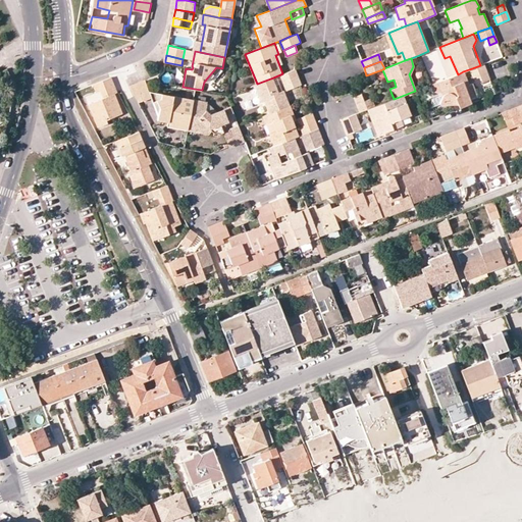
[(480,65),(469,69),(472,77),(479,75),(486,72),(483,64),(480,65)]
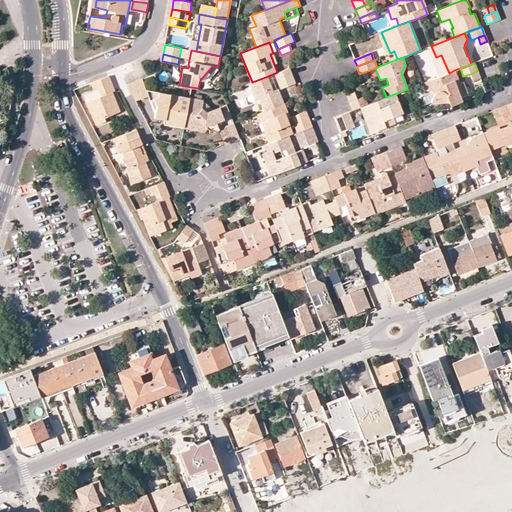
[(277,72),(275,73),(279,83),(292,77),(289,68),(277,72)]
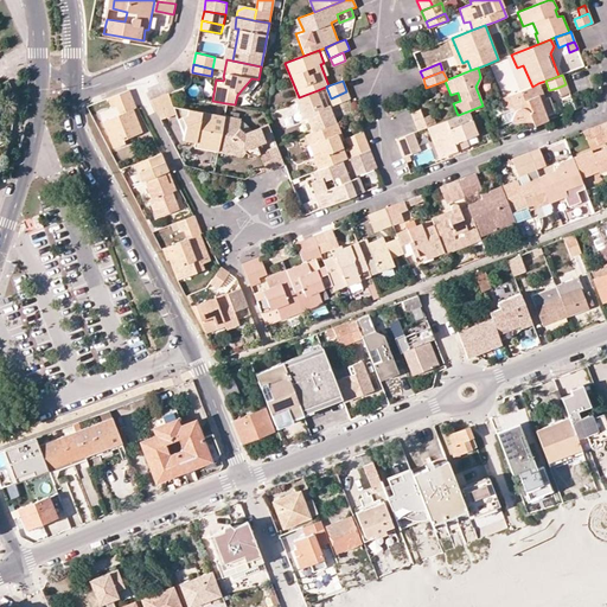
[(532,87),(500,98),(504,106),(506,108),(510,107),(513,115),(511,121),(531,121),(532,126),(548,120),(545,113),(554,109),(549,97),(544,98),(538,83),(532,87)]
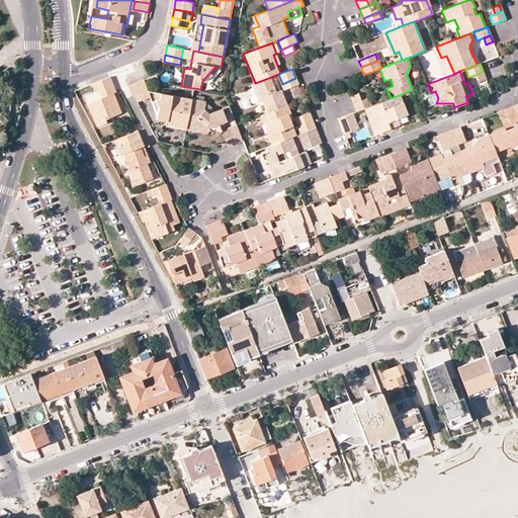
[(483,72),(476,75),(479,81),(485,79),(485,78),(483,72)]
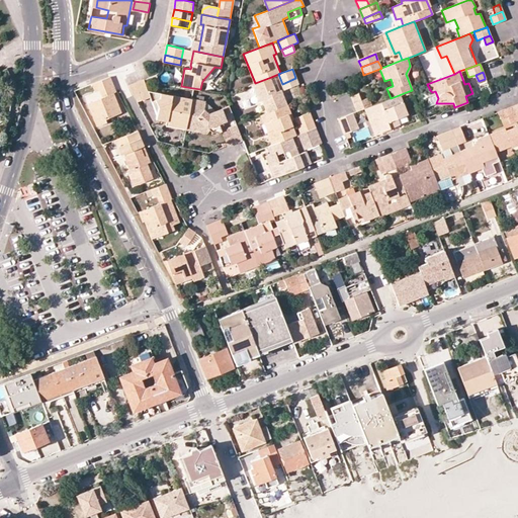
[(110,77),(95,83),(99,91),(100,90),(113,85),(110,77)]
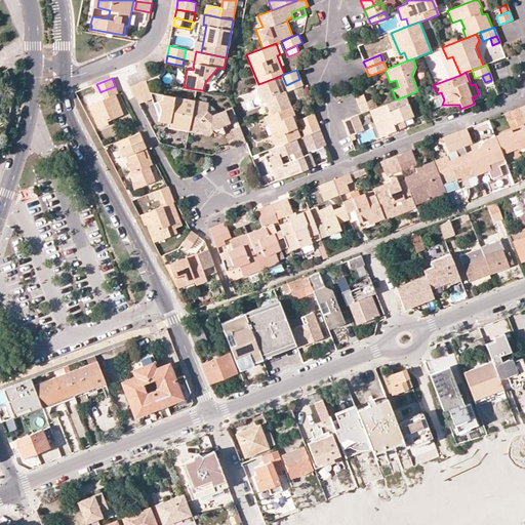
[(270,115),(291,106),(285,91),(280,93),(275,78),(258,84),(255,85),(263,104),(266,103),(270,115)]
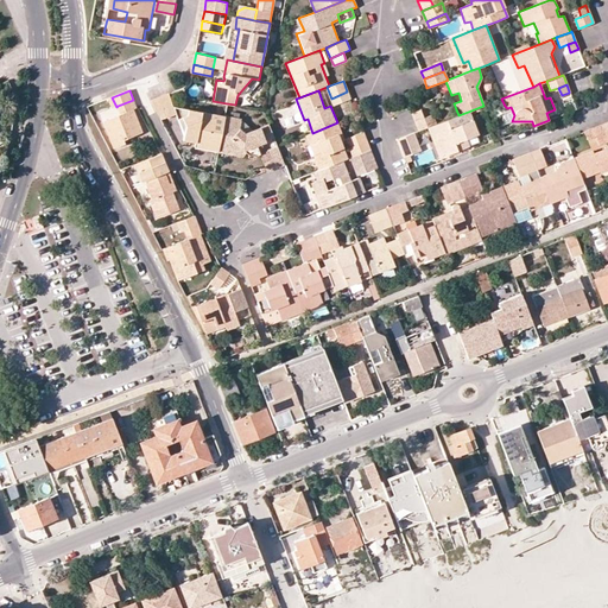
[(347,92),(331,99),(334,105),(350,99),(347,92)]
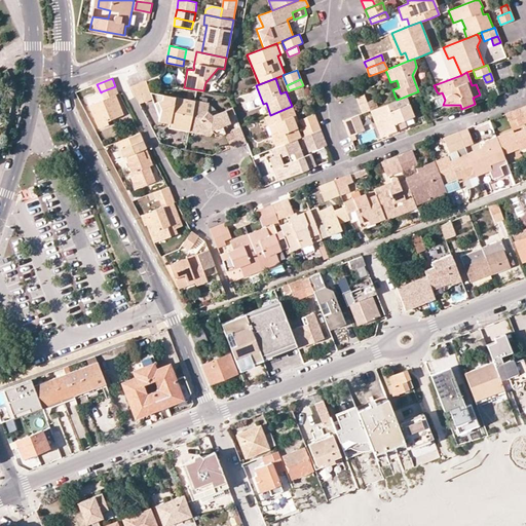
[(140,83),(148,101),(153,99),(150,91),(146,81),(140,83)]
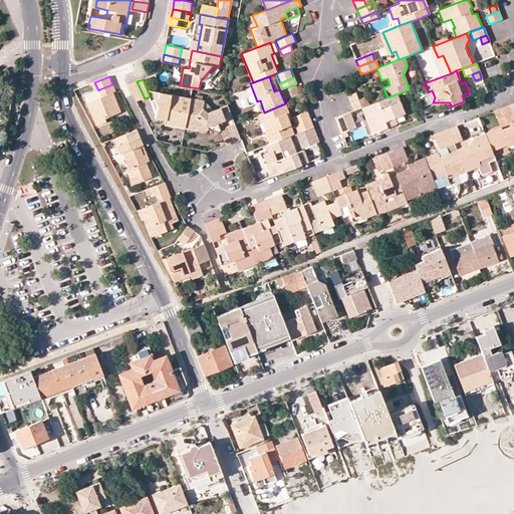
[(137,81),(129,85),(137,101),(145,98),(137,81)]
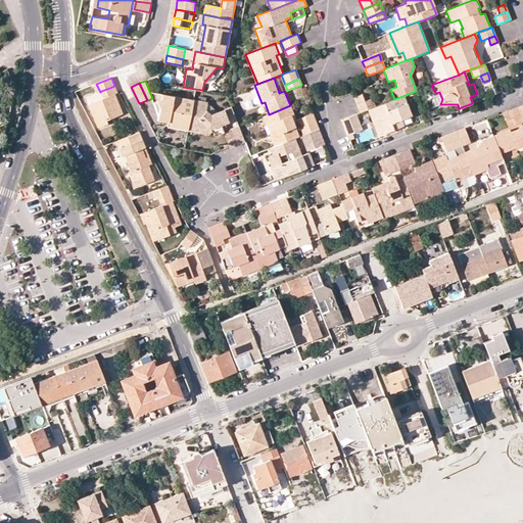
[(104,99),(115,94),(117,93),(114,86),(101,91),(104,99)]
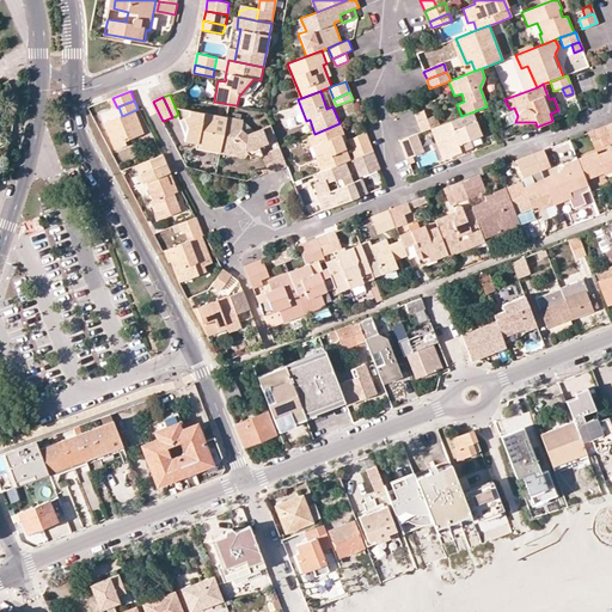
[(285,130),(304,124),(297,104),(279,110),(285,130)]
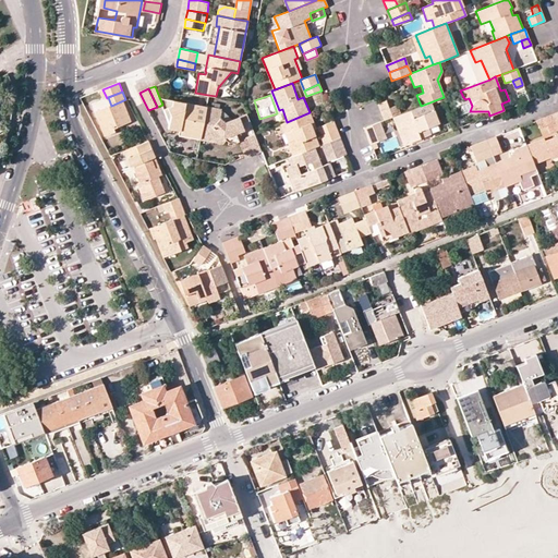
[(207,106),(159,97),(162,105),(164,109),(168,107),(171,114),(168,129),(180,131),(179,135),(201,138),(207,106)]
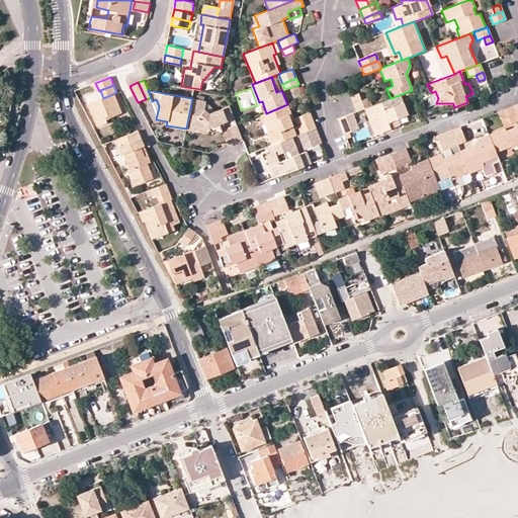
[(436,103),(438,98),(435,91),(432,92),(430,90),(427,91),(430,103),(436,103)]
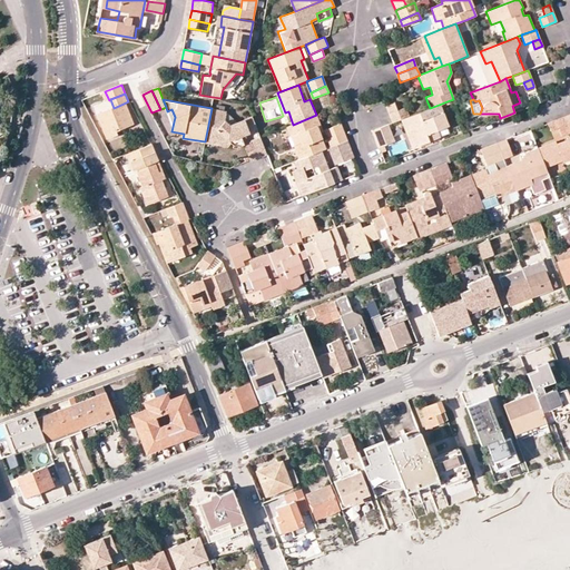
[(97,114),(107,139),(118,135),(117,130),(134,124),(126,102),(114,108),(97,114)]
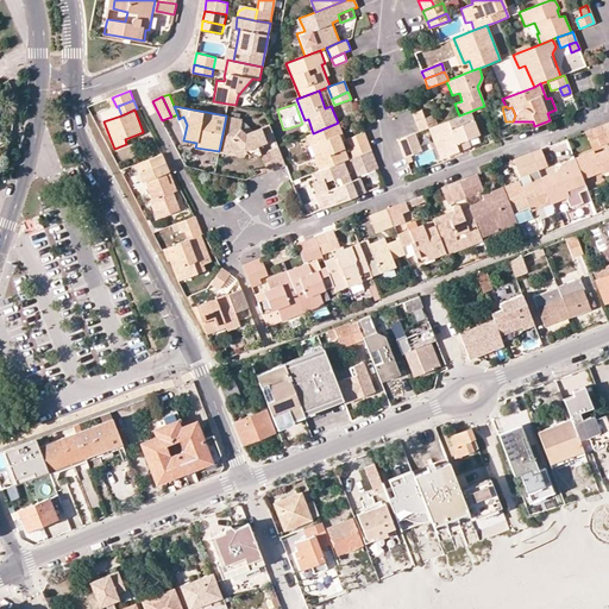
[(415,121),(424,119),(421,111),(413,113),(414,119),(415,121)]
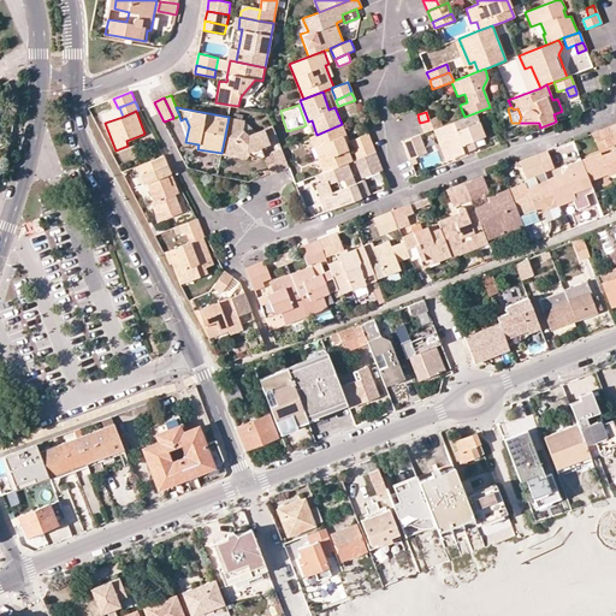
[(442,125),(432,130),(444,160),(474,148),(471,141),(483,136),(474,113),(465,117),(442,125)]
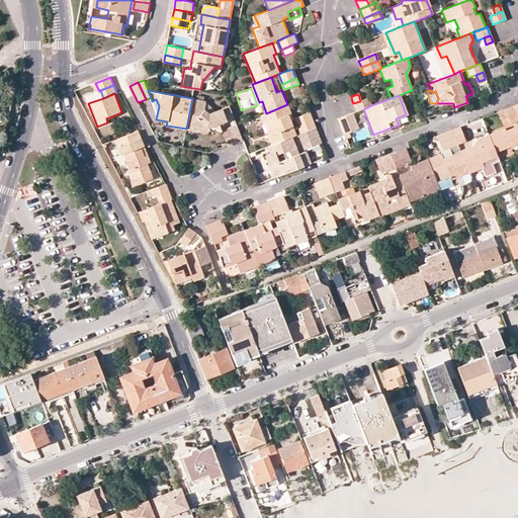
[(230,105),(209,113),(204,108),(206,101),(192,98),(186,128),(206,133),(209,130),(212,133),(212,134),(218,135),(218,132),(222,131),(220,123),(234,117),(230,105)]
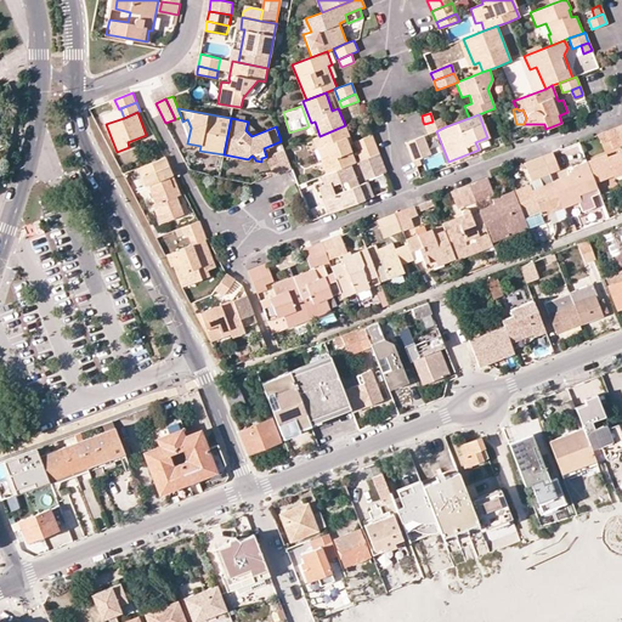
[(436,131),(446,126),(442,118),(433,122),(424,124),(428,134),(436,131)]
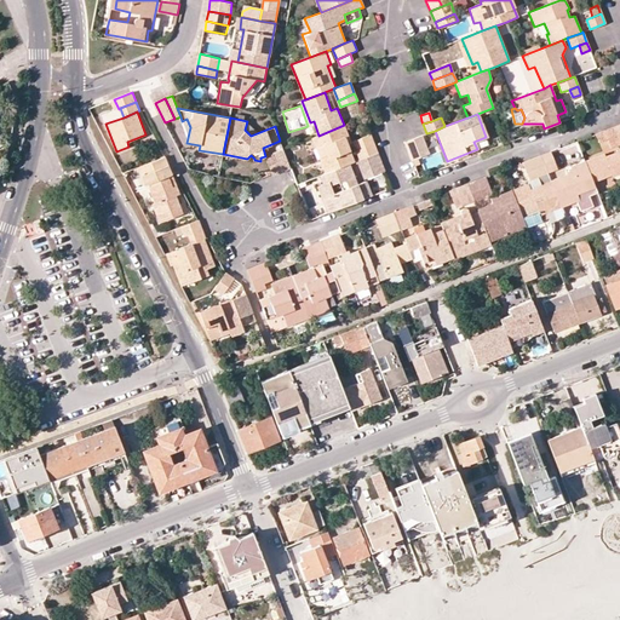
[(350,164),(355,161),(348,144),(351,143),(344,125),(319,136),(311,138),(325,173),(350,164)]
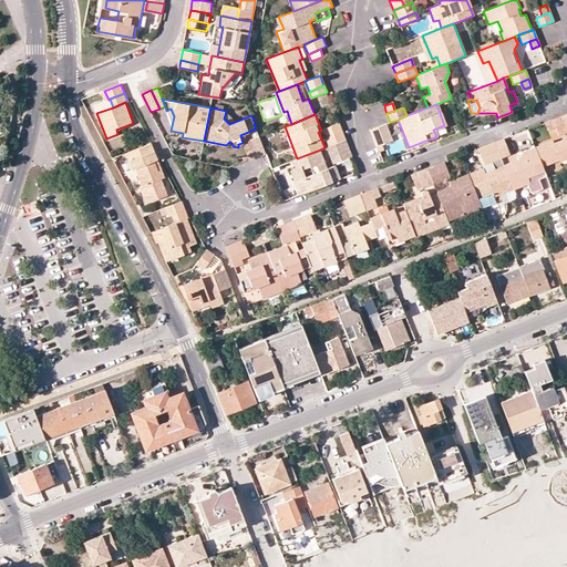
[(566,129),(562,115),(552,120),(555,126),(558,135),(566,131),(566,129)]
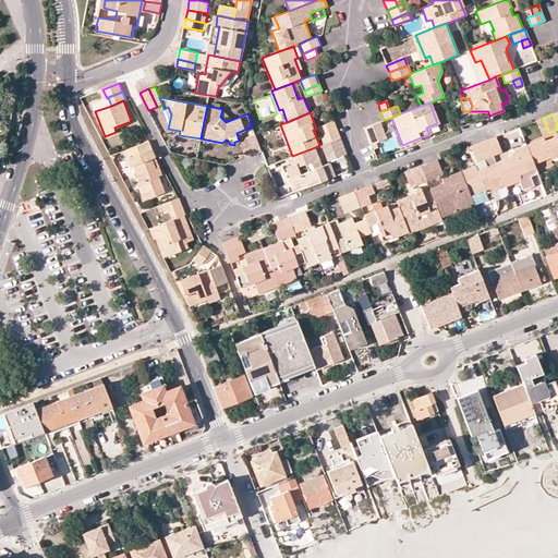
[(543,118),(536,120),(538,128),(546,124),(543,118)]
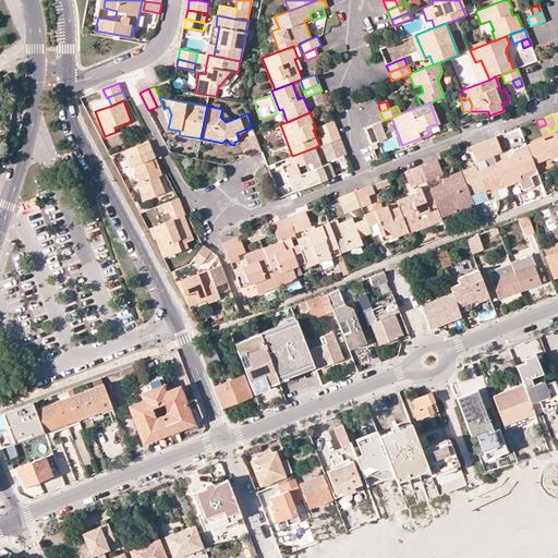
[(336,128),(334,121),(317,128),(320,134),(336,128)]
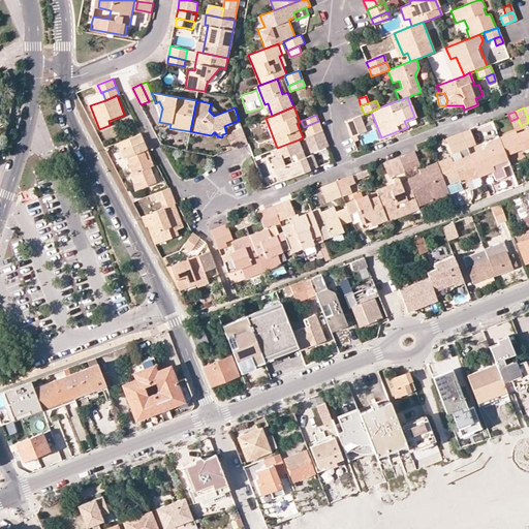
[(345,121),(348,131),(364,125),(360,116),(345,121)]
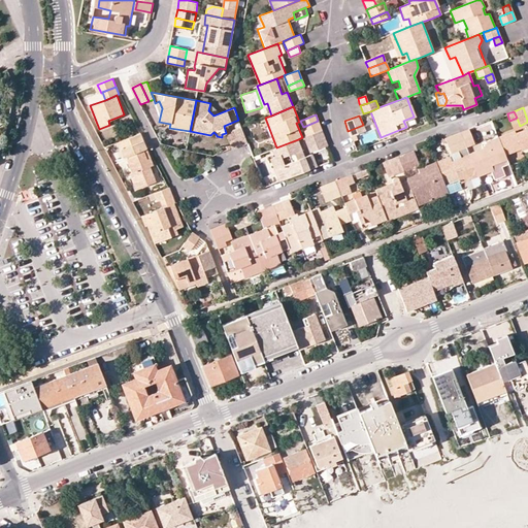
[(318,122),(318,121),(303,127),(306,136),(321,130),(318,122)]
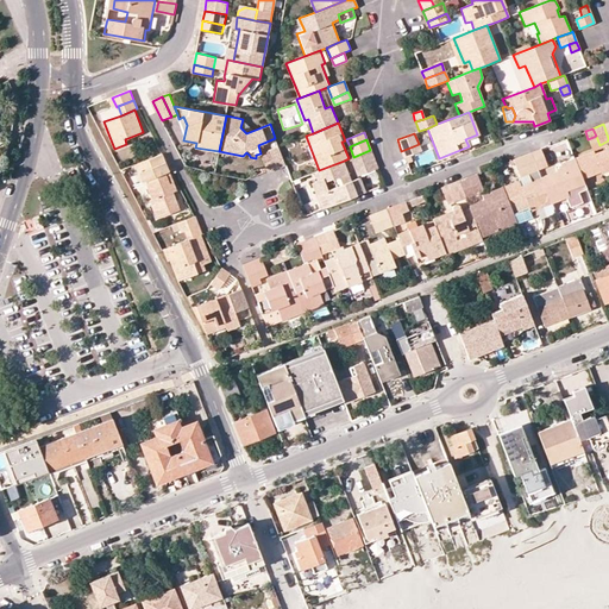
[(401,151),(405,157),(421,150),(419,144),(401,151)]
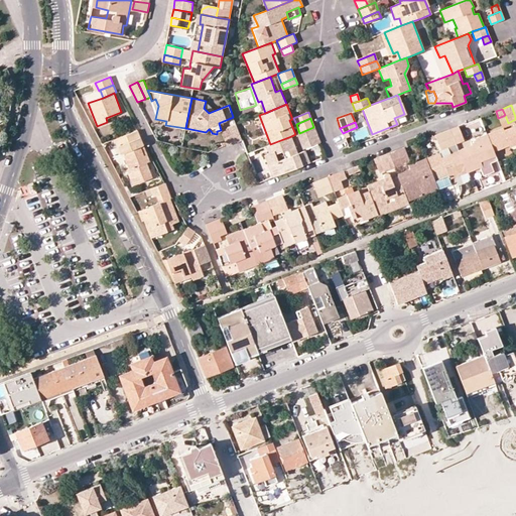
[(458,126),(461,134),(468,131),(465,123),(458,126)]
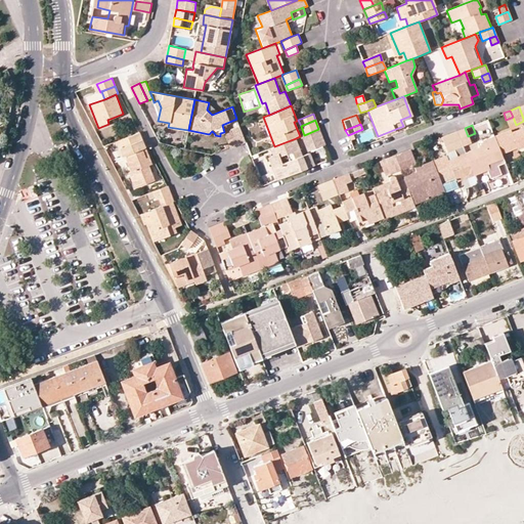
[(224,132),(230,147),(246,141),(239,126),(224,132)]
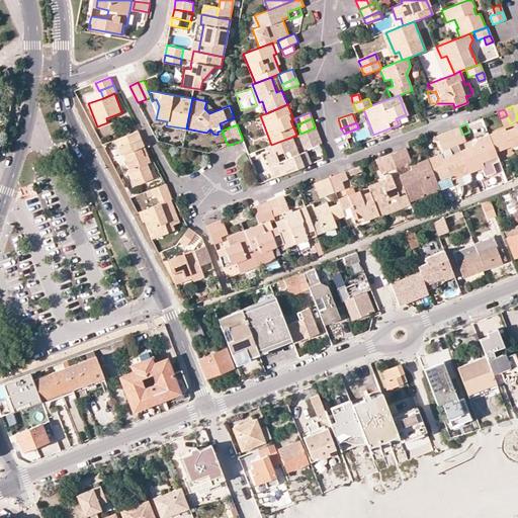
[(517,144),(517,124),(505,131),(504,127),(489,134),(496,151),(511,146),(511,147),(517,144)]
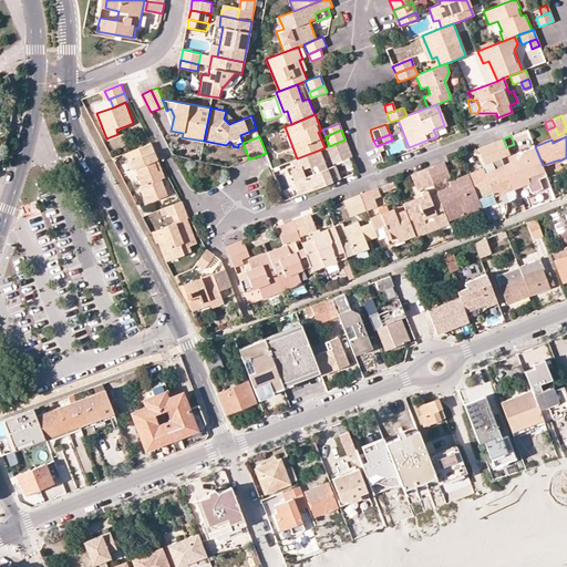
[(494,142),(501,157),(508,154),(506,147),(503,138),(494,142)]
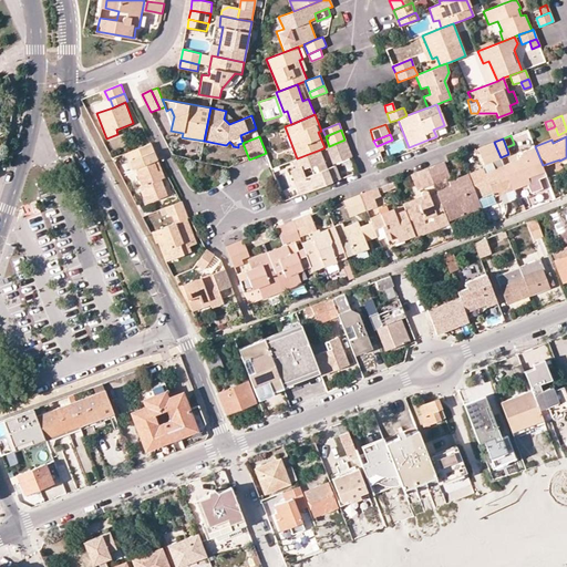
[(344,140),(329,146),(327,146),(331,157),(349,151),(344,140)]
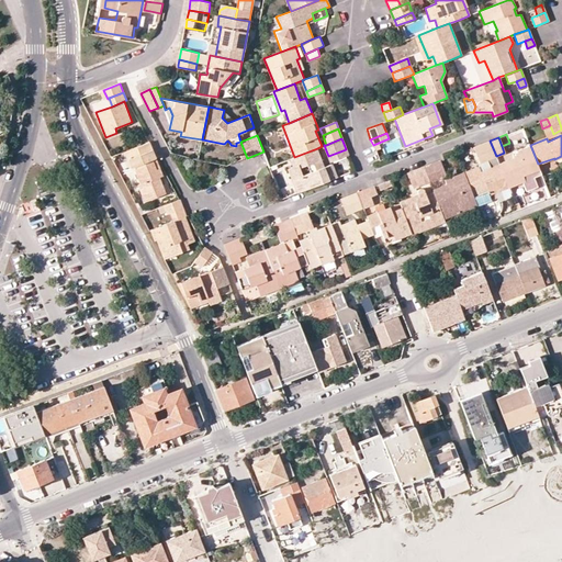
[(496,156),(490,141),(475,146),(481,163),(496,156)]
